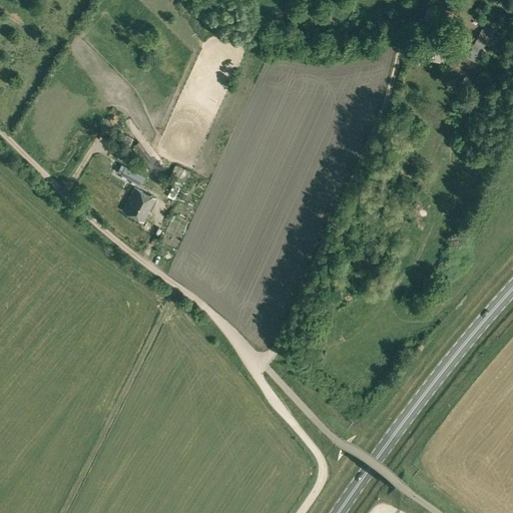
[(482,29),(476,40),(493,49),(498,38),(492,35),(482,29)]
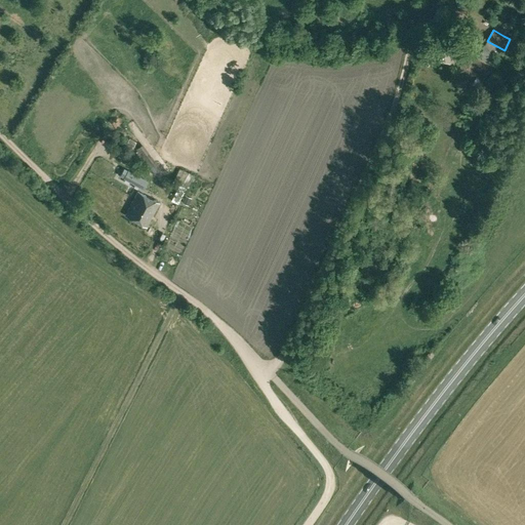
[(497,46),(487,41),(478,58),(488,64),(497,46)]
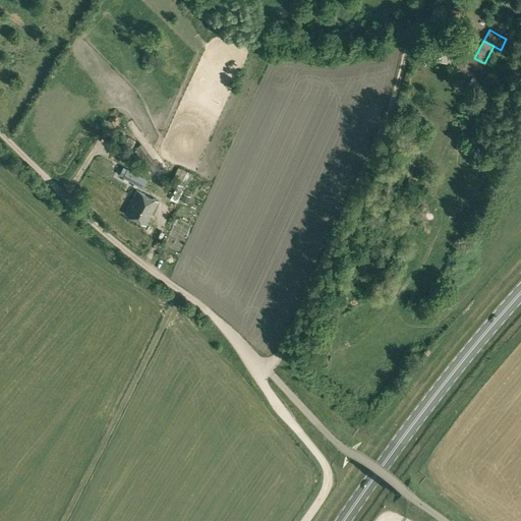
[(118,155),(127,159),(134,145),(125,140),(118,155)]
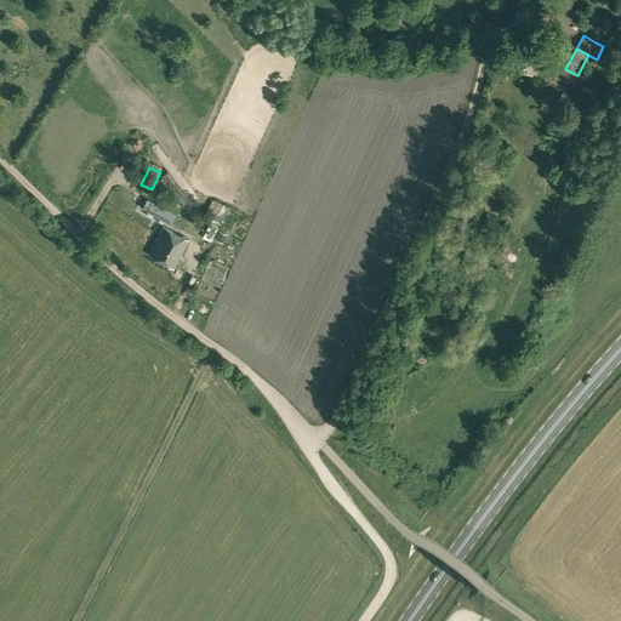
[(169,186),(183,205),(188,201),(165,172),(161,176),(169,186)]
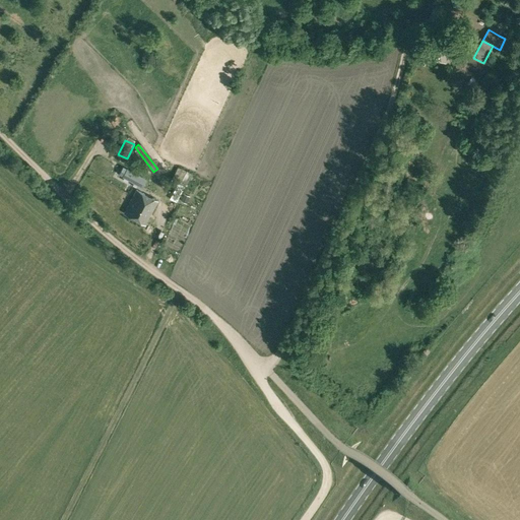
[(170,199),(177,201),(191,174),(183,169),(178,167),(172,179),(178,182),(170,199)]
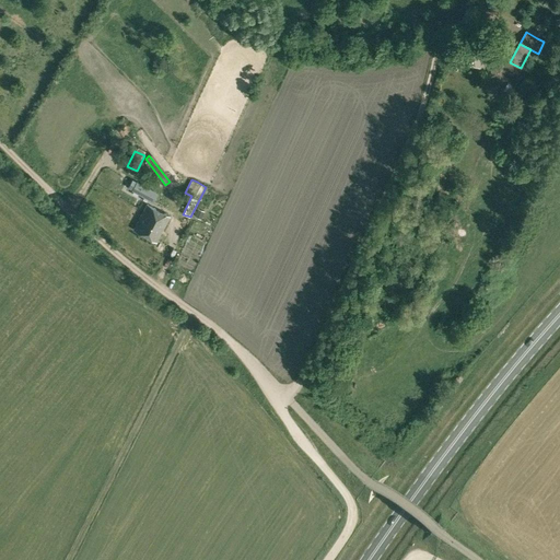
[(132,190),(152,201),(156,194),(137,183),(132,190)]
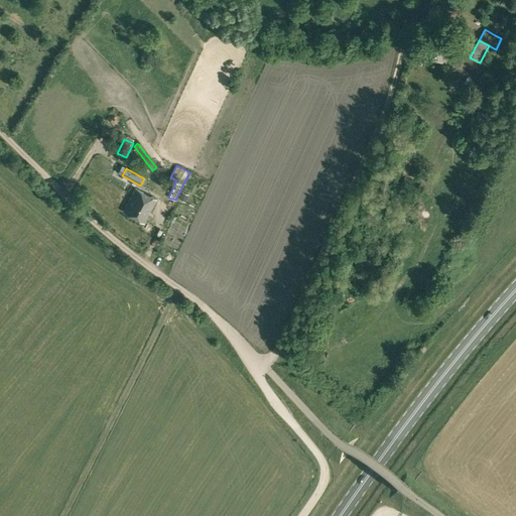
[(123,211),(144,222),(156,200),(135,188),(123,211)]
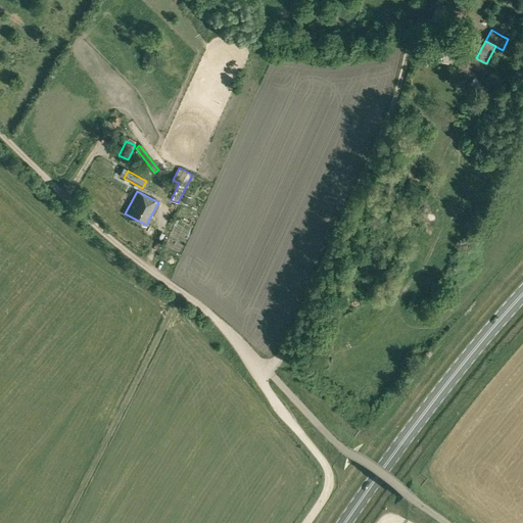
[(181,202),(187,204),(190,197),(184,194),(181,202)]
